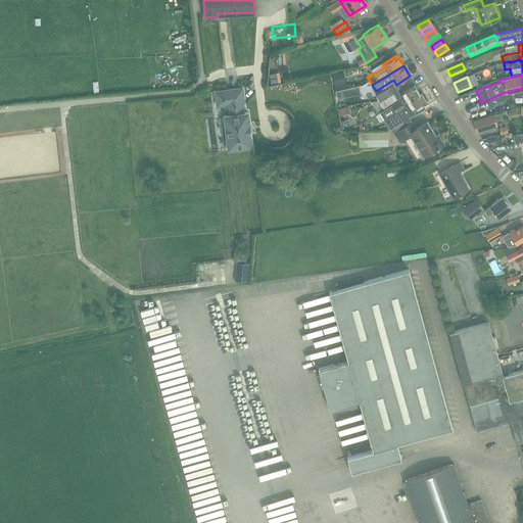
[(376,95),(380,101),(396,90),(393,84),(376,95)]
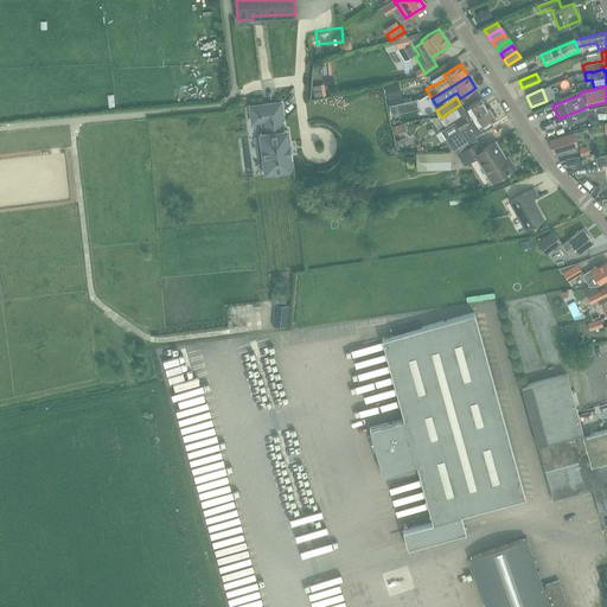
[(455,122),(442,131),(447,138),(454,149),(467,141),(483,132),(493,126),(490,120),(493,116),(489,109),(487,110),(481,100),(467,108),(471,113),(455,122)]
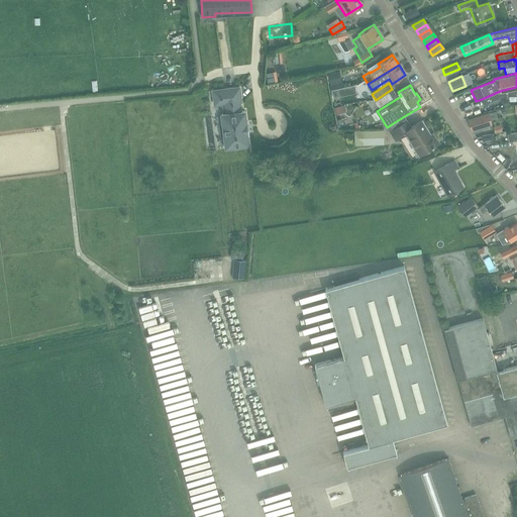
[(516,87),(500,91),(482,99),(484,105),(493,101),(508,95),(511,94),(511,95),(516,93),(516,87)]
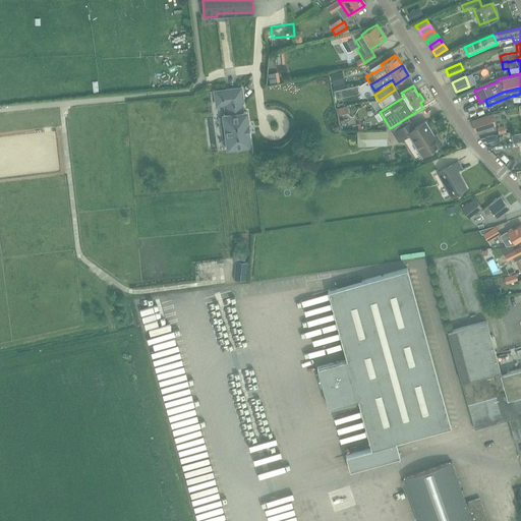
[(249,122),(248,122),(246,112),(242,113),(241,103),(243,102),(241,89),(223,91),(225,105),(227,104),(228,114),(224,115),(225,125),(221,126),(223,138),(226,137),(228,149),(250,146),(249,134),(250,134),(250,131),(249,125),(249,122)]
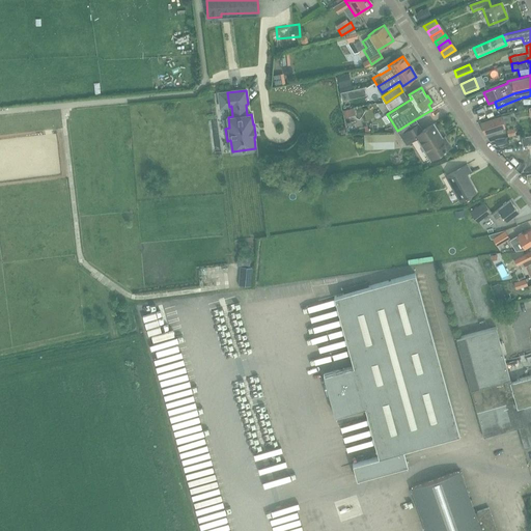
[(402,91),(386,103),(389,109),(407,98),(402,91)]
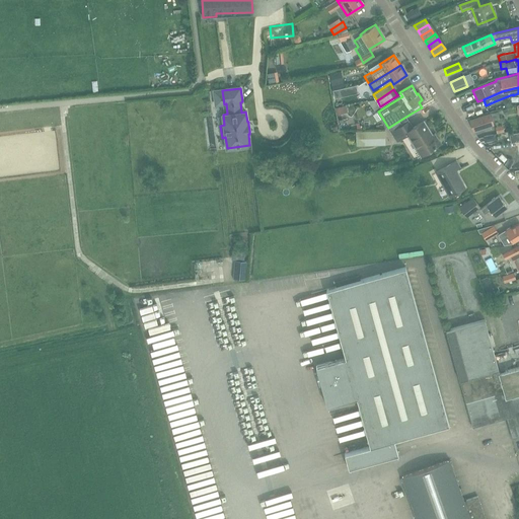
[(490,114),(479,117),(470,120),(473,131),(493,125),(490,114)]
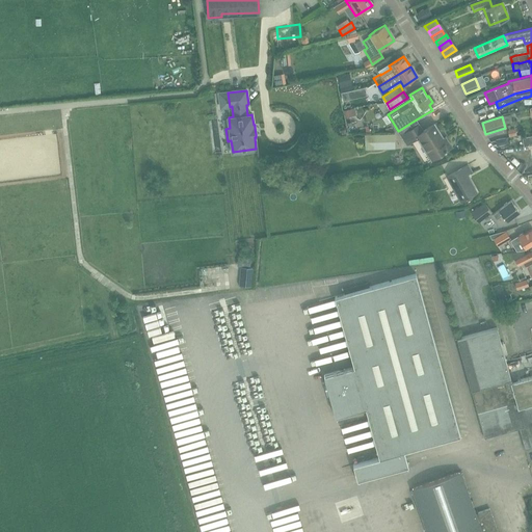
[(409,124),(398,131),(407,144),(419,137),(426,151),(423,153),(428,161),(431,159),(451,147),(446,137),(443,138),(434,124),(422,131),(418,125),(413,128),(409,124)]
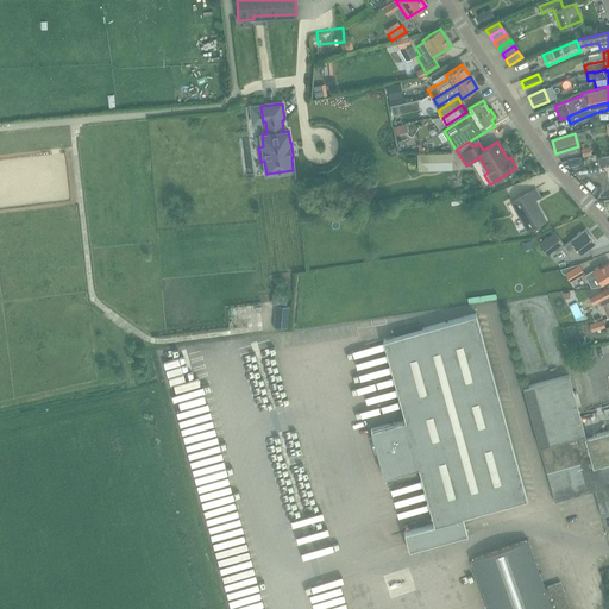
[(418,154),(419,171),(452,170),(452,154),(418,154)]
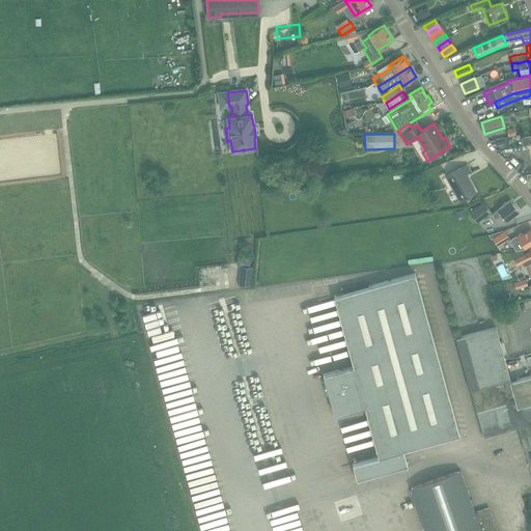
[(523,146),(530,144),(530,136),(522,138),(523,146)]
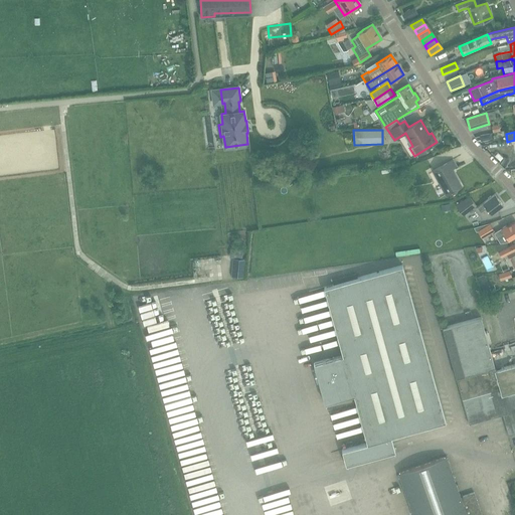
[(452,160),(444,165),(433,171),(445,195),(461,186),(452,169),(456,167),(452,160)]
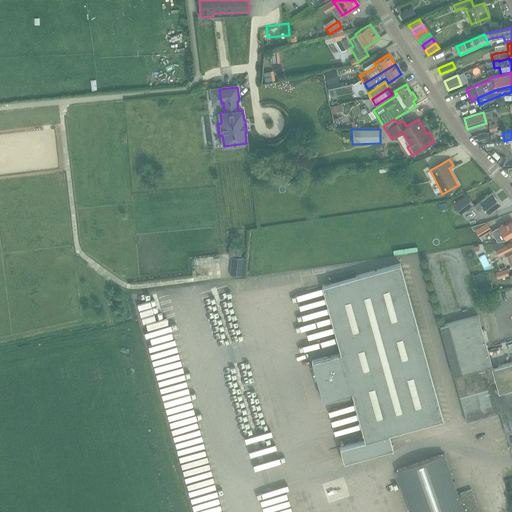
[(492,193),(474,207),(477,211),(483,207),(487,213),(500,204),(492,193)]
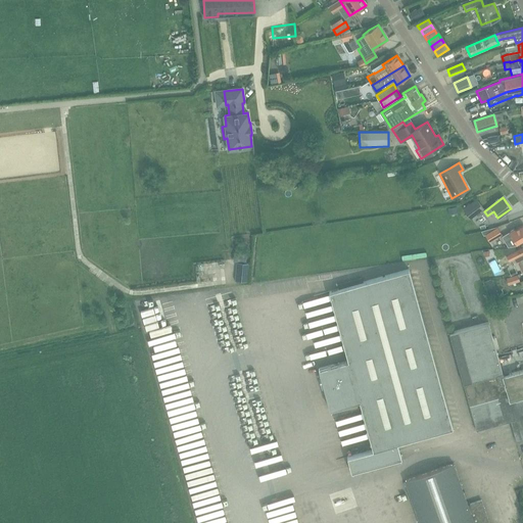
[(484,211),(477,201),(464,211),(472,222),(484,211)]
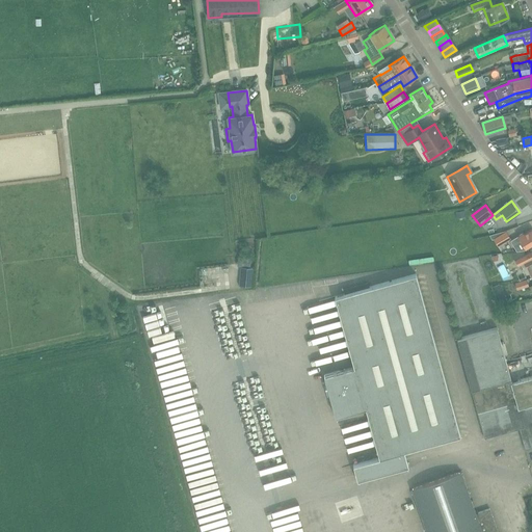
[(514,238),(510,241),(513,246),(516,251),(527,249),(526,248),(530,245),(531,244),(531,229),(524,234),(523,233),(514,238)]
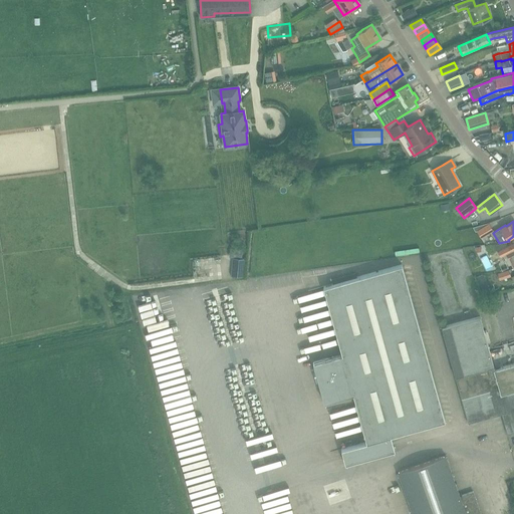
[(478,231),(481,237),(493,230),(489,224),(478,231)]
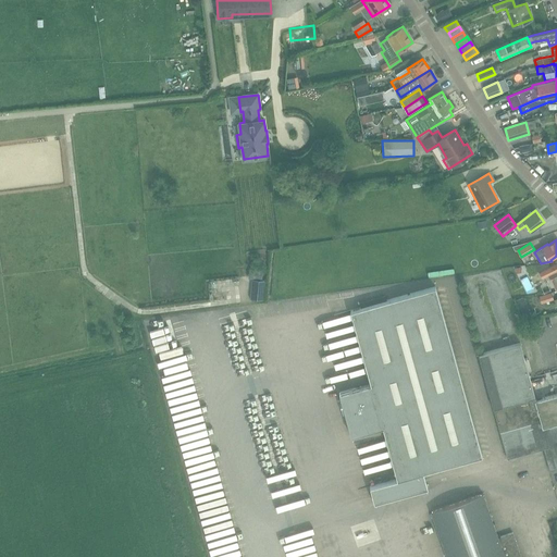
[(556,264),(556,263),(551,267),(548,262),(534,264),(536,271),(540,272),(539,272),(542,279),(547,275),(551,281),(552,281),(556,291),(556,264)]
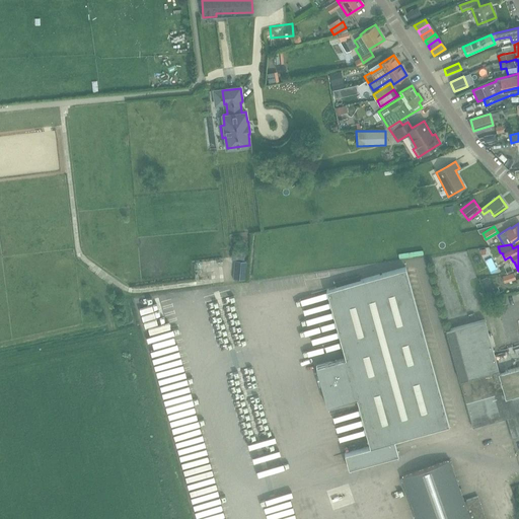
[(345,453),(349,468),(398,455),(394,440),(449,425),(405,268),(326,290),(346,358),(316,366),(327,405),(357,397),(370,446),(345,453)]
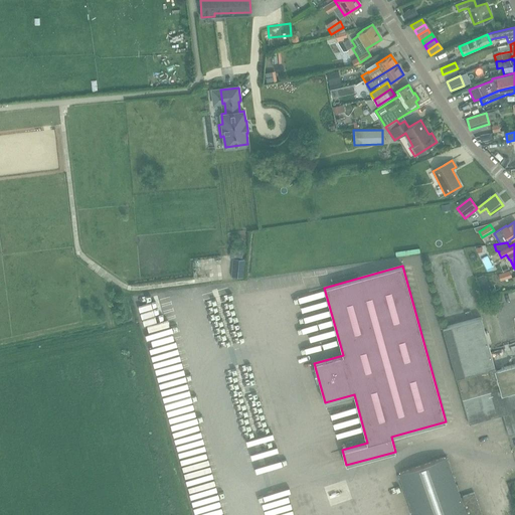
[(498,275),(500,280),(512,277),(510,271),(498,275)]
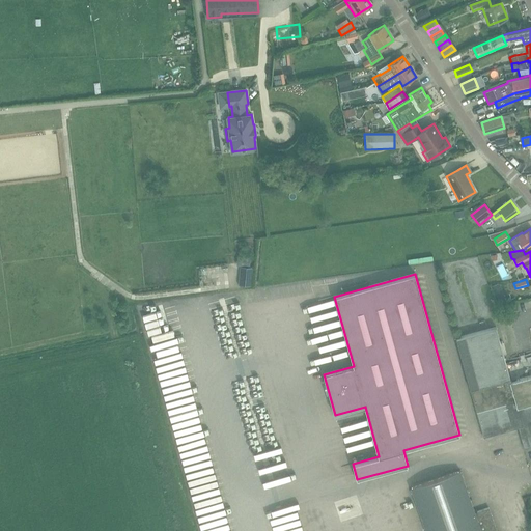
[(496,328),(456,338),(481,430),(521,419),(525,432),(530,430),(530,403),(523,372),(509,375),(496,328)]
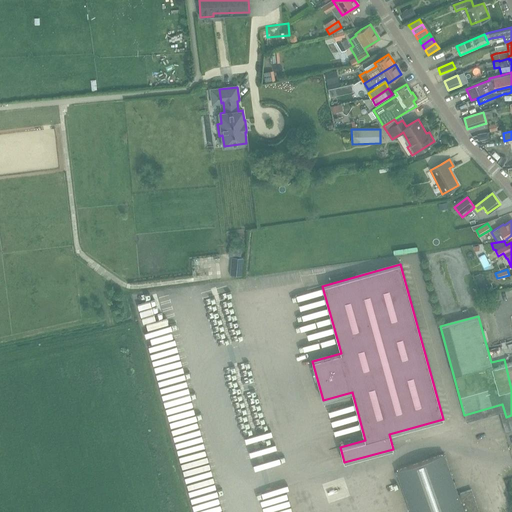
[(164,330),(166,337),(177,335),(176,329),(164,330)]
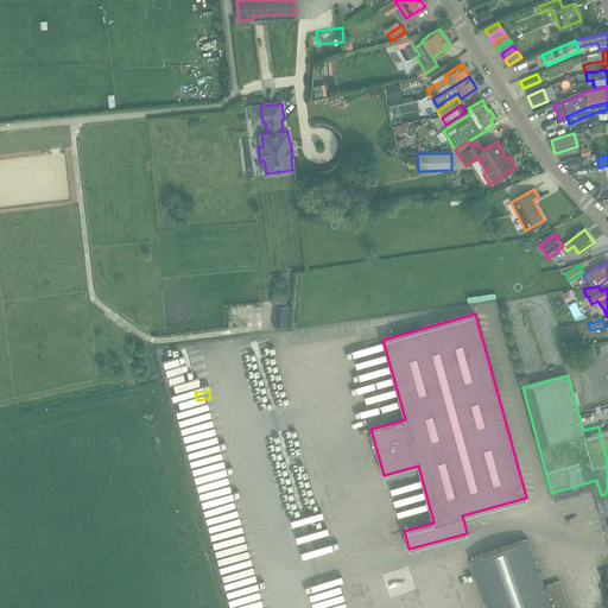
[(470,558),(487,607),(568,607),(559,582),(546,587),(546,588),(544,589),(527,539),(470,558)]
